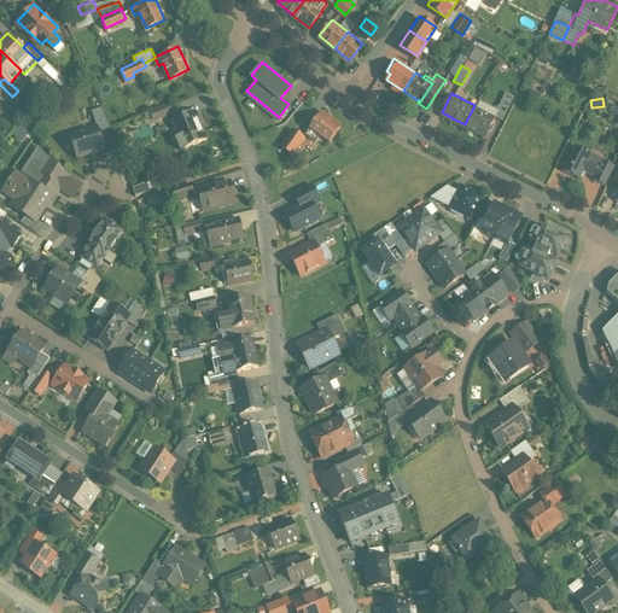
[(155,118),(174,111),(170,101),(151,109),(155,118)]
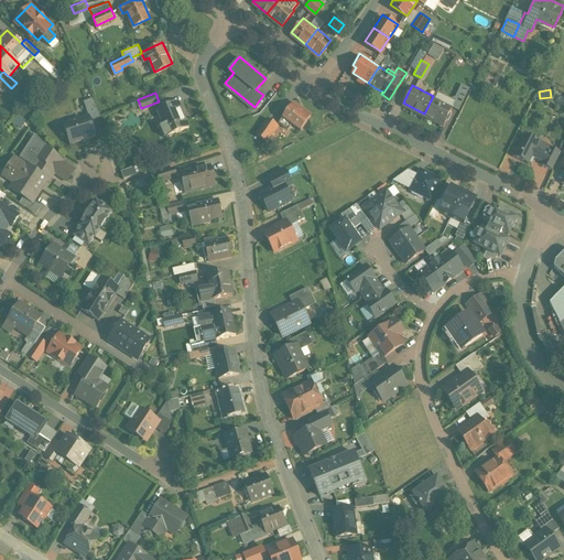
[(88,112),(90,118),(100,115),(93,96),(84,99),(88,112)]
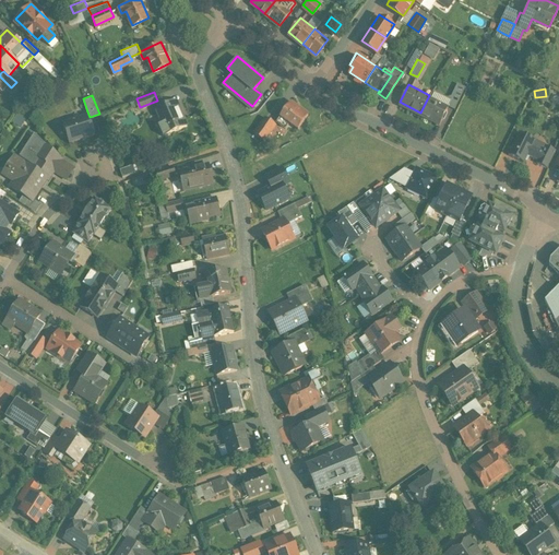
[(448,104),(429,95),(420,113),(439,122),(448,104)]
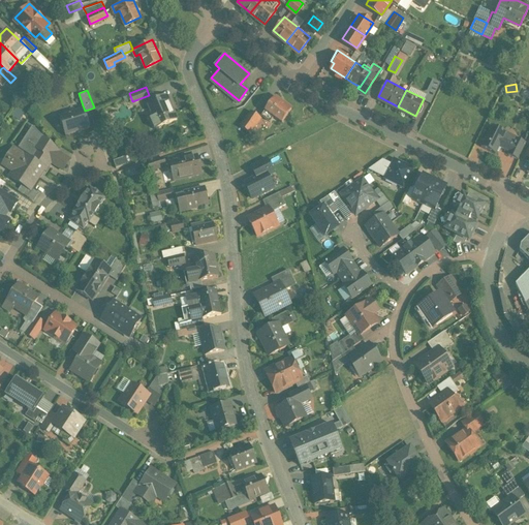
[(166,93),(150,100),(156,114),(152,116),(156,125),(177,117),(174,110),(166,93)]
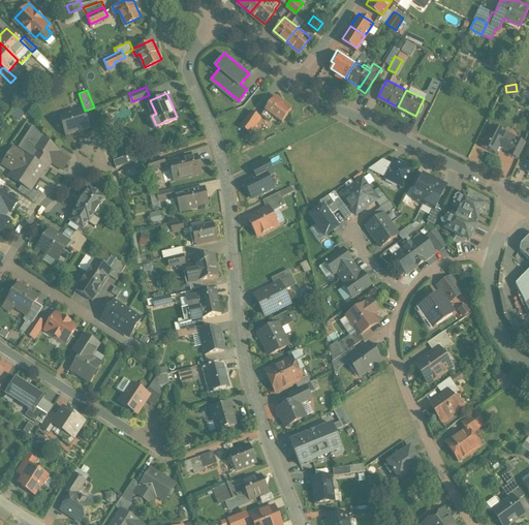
[(291,106),(275,94),(266,109),(274,114),(282,120),(291,106)]
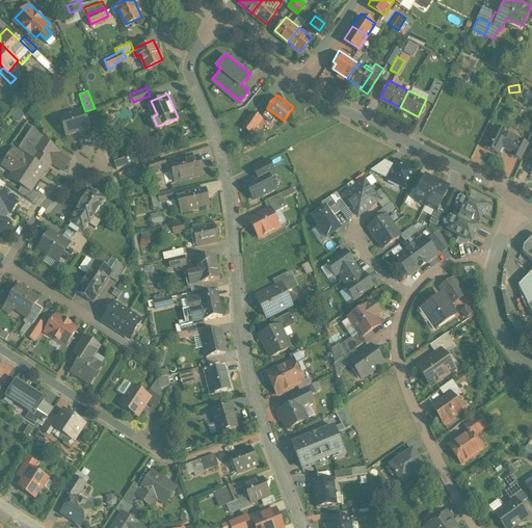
[(59,114),(65,134),(90,126),(85,111),(83,106),(59,114)]
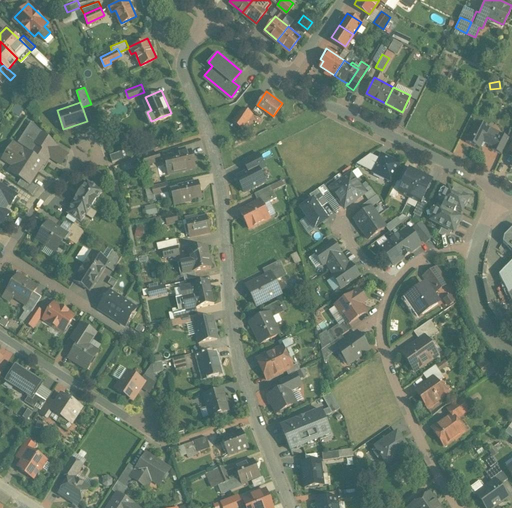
[(253,112),(243,105),(232,120),(242,127),(253,112)]
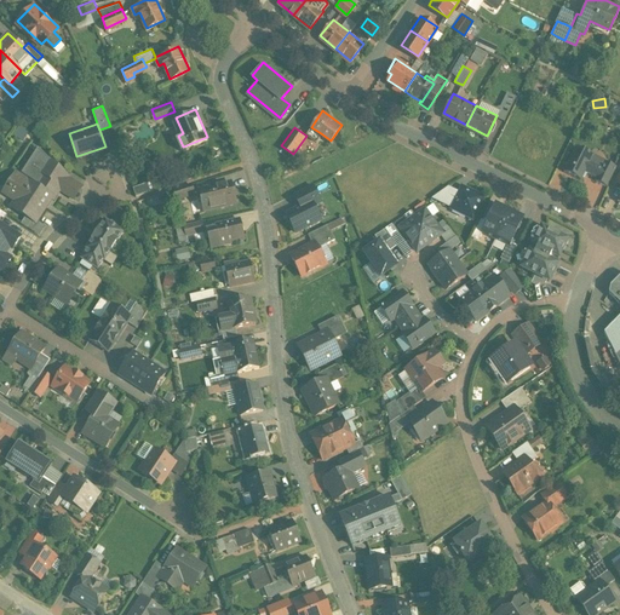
[(321,133),(311,127),(306,133),(316,139),(321,133)]
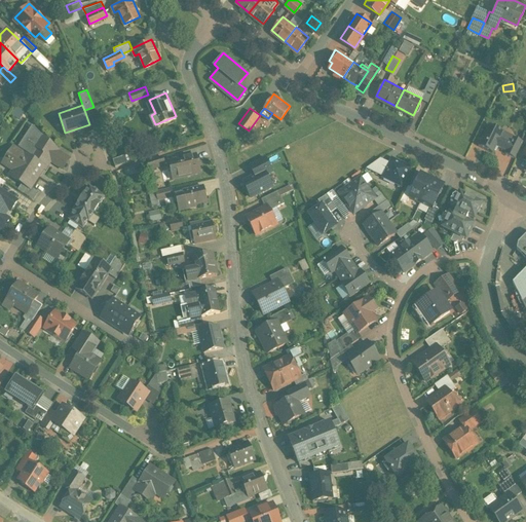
[(513,135),(489,122),(478,144),(493,151),(496,144),(506,148),(513,135)]
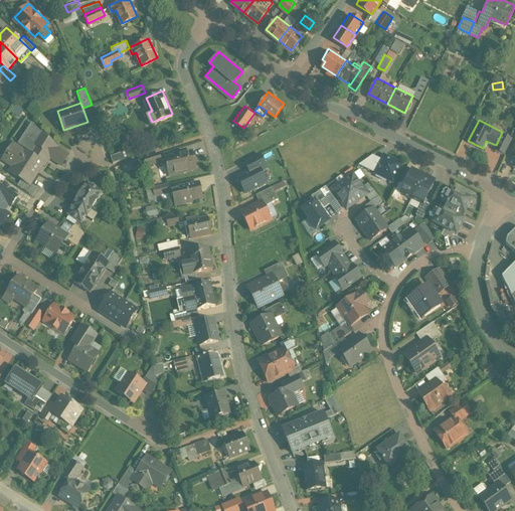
[(31,121),(18,142),(31,150),(36,142),(51,152),(49,155),(54,158),(61,148),(60,147),(59,146),(59,147),(56,145),(56,144),(31,121)]
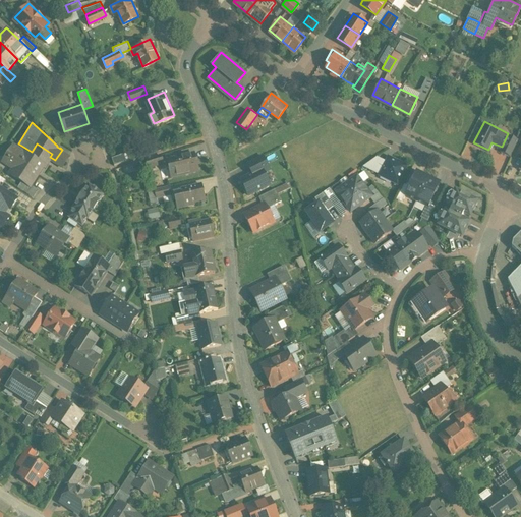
[(502,147),(500,150),(511,155),(518,139),(519,138),(508,133),(502,147)]
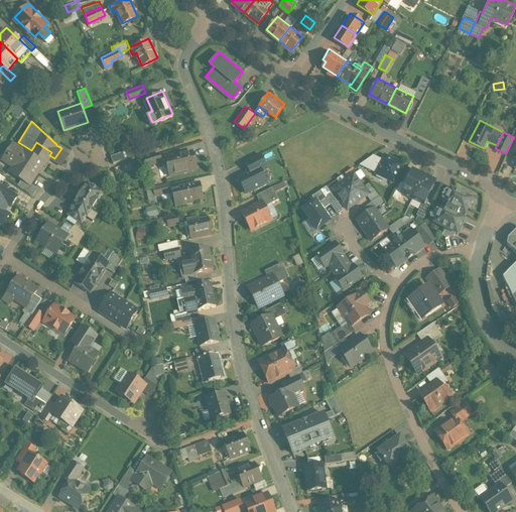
[(29,152),(24,149),(23,149),(13,142),(6,152),(7,153),(9,154),(8,154),(9,155),(10,155),(17,159),(10,170),(29,182),(37,169),(36,168),(40,161),(44,163),(49,155),(51,152),(36,142),(31,150),(29,152)]
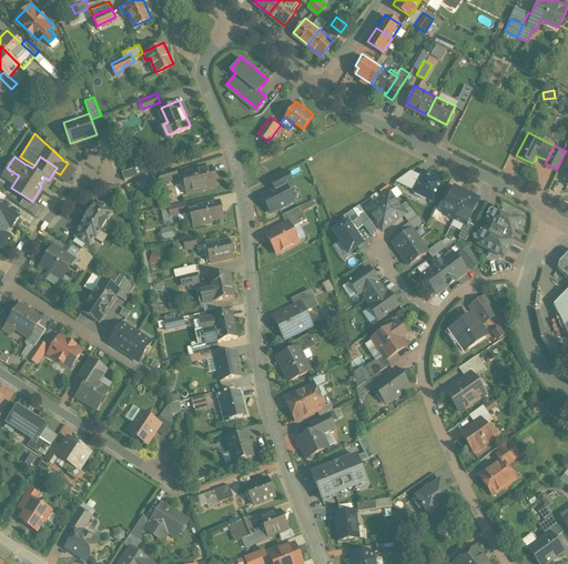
[(212,164),(189,170),(189,171),(182,172),(186,191),(209,185),(209,184),(216,182),(212,164)]
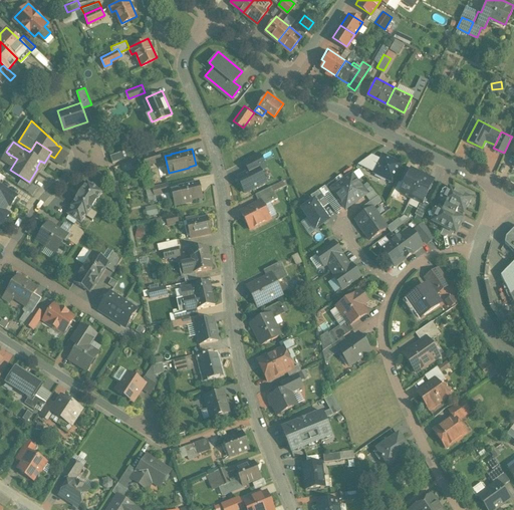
[(159,151),(148,155),(150,162),(162,159),(159,151)]
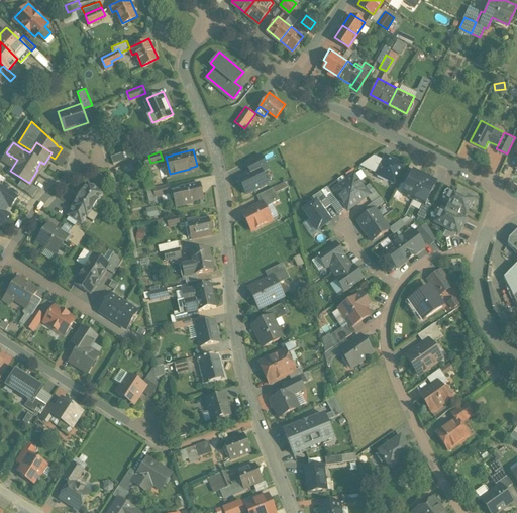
[(260,151),(245,159),(251,170),(260,166),(262,169),(268,166),(260,151)]
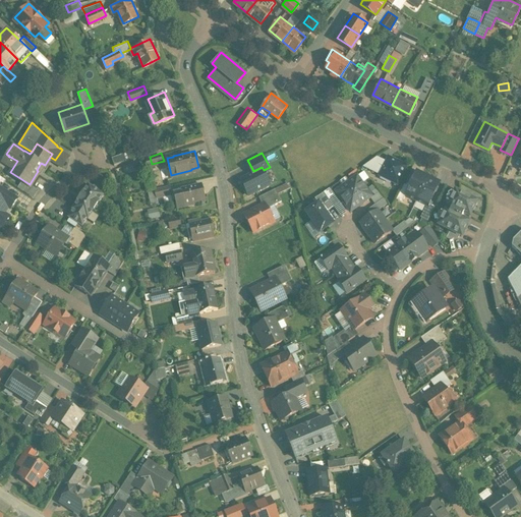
[(406,164),(389,156),(382,169),(380,172),(380,173),(397,181),(406,164)]
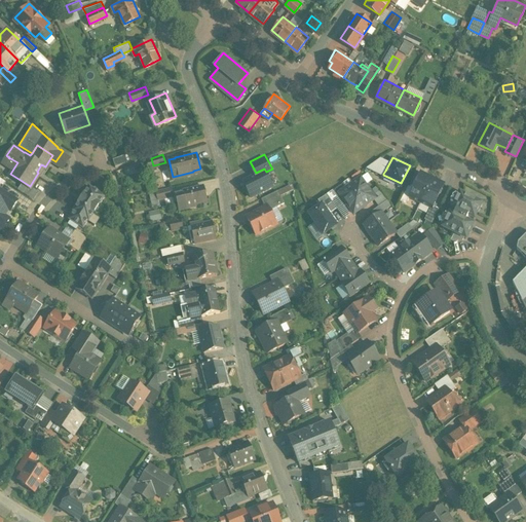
[(385,171),(370,163),(367,165),(383,175),(383,174),(385,171)]
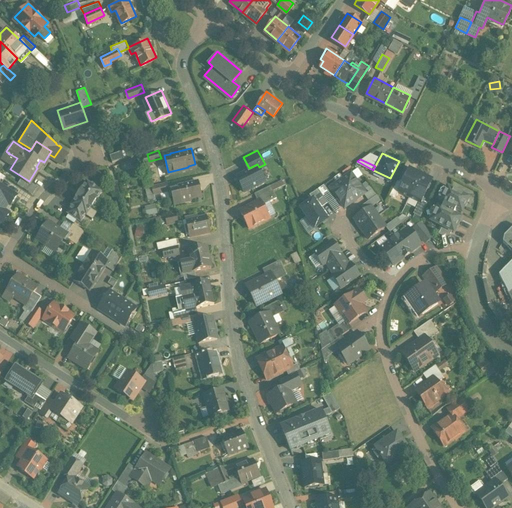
[(249,168),(237,175),(238,178),(238,180),(240,185),(243,186),(244,190),(265,179),(259,167),(257,164),(249,168)]
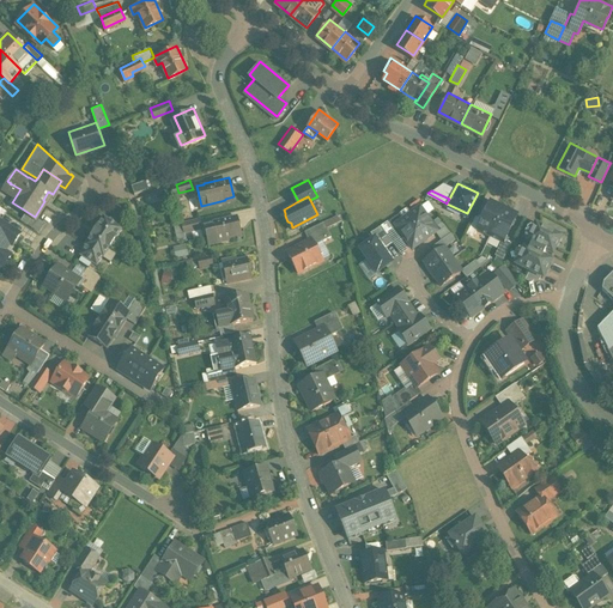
[(517,213),(491,200),(481,217),(477,226),(504,239),(517,213)]
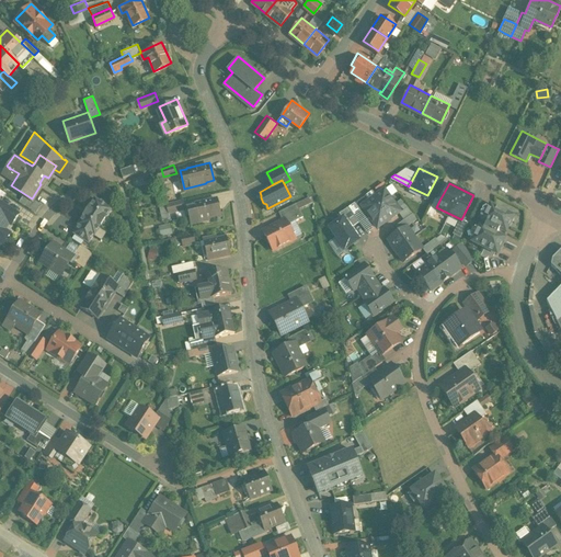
[(400,209),(385,188),(374,195),(389,217),(400,209)]
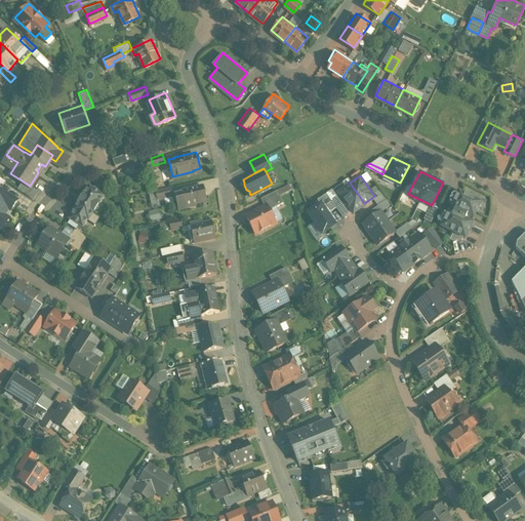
[(350,183),(338,191),(353,210),(364,203),(350,183)]
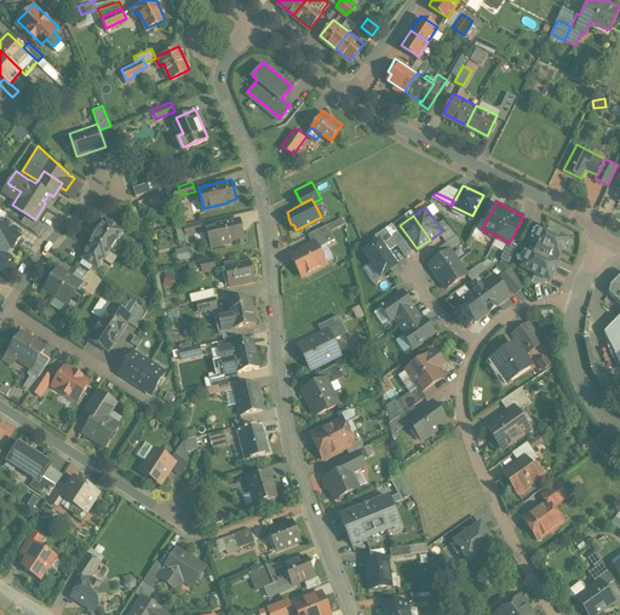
[(112,218),(110,220),(105,217),(80,256),(89,262),(98,268),(104,258),(105,258),(110,248),(112,248),(113,249),(115,251),(121,241),(118,239),(119,237),(118,237),(124,229),(118,225),(120,223),(112,218)]
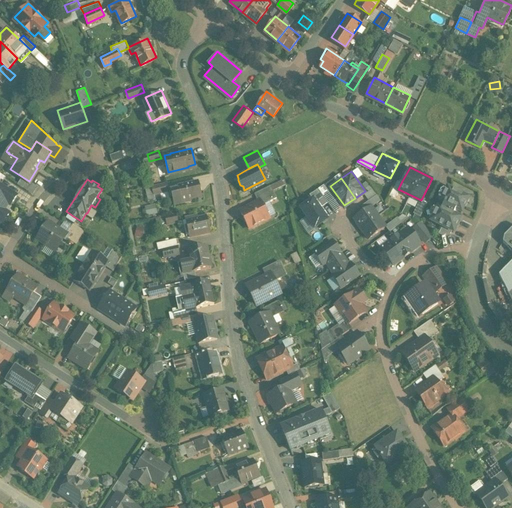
[(118,179),(111,181),(114,192),(121,190),(118,179)]
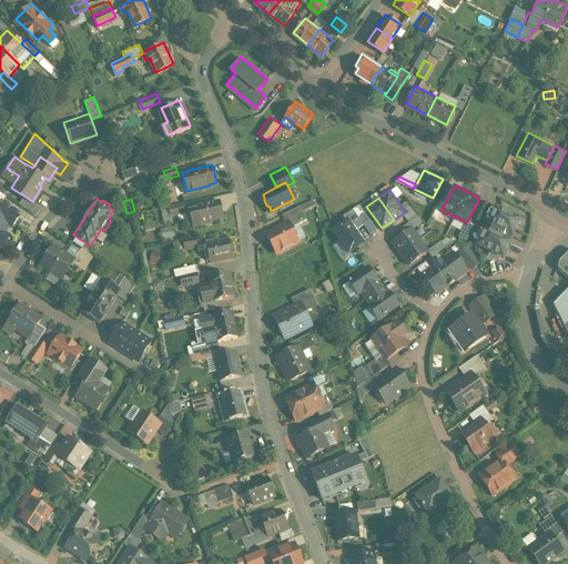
[(220,199),(198,203),(198,205),(190,208),(193,225),(215,220),(215,219),(224,217),(220,199)]
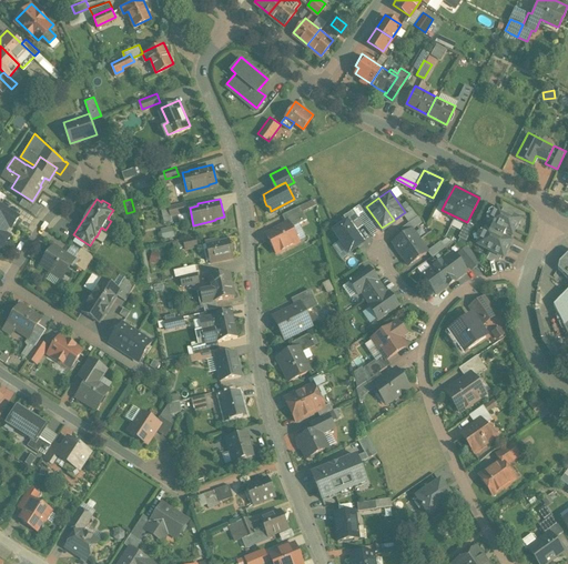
[(440,199),(433,215),(438,218),(442,210),(446,201),(440,199)]
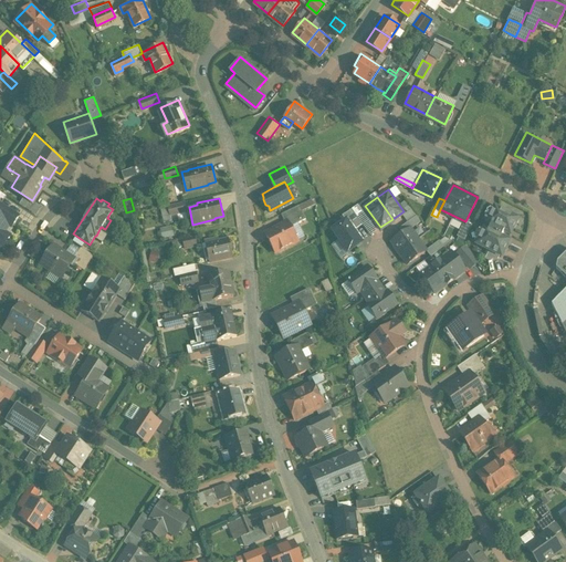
[(0,241),(3,243),(10,233),(3,228),(8,221),(11,225),(19,214),(1,201),(0,200),(0,241)]
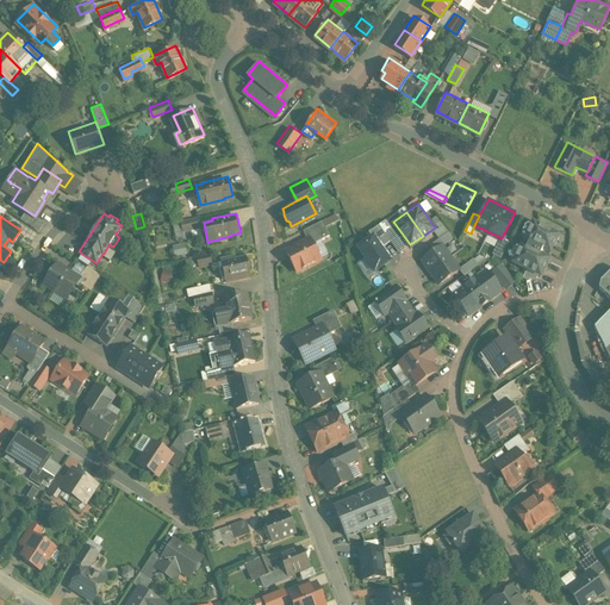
[(199,216),(181,220),(184,229),(190,228),(200,225),(199,216)]
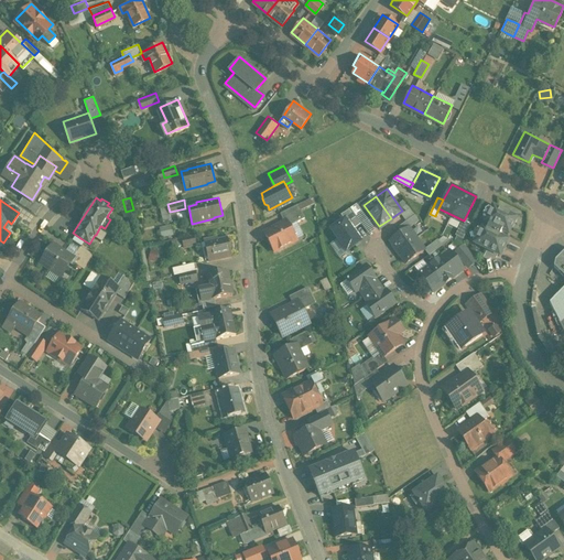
[(297,202),(280,211),(284,219),(286,218),(289,224),(304,216),(297,202)]
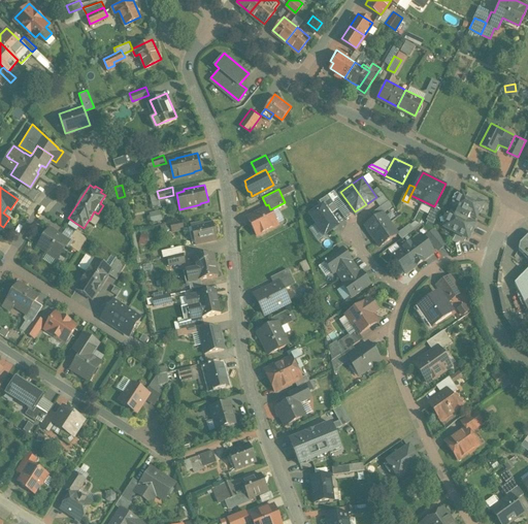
[(159,198),(157,191),(150,192),(153,205),(166,202),(164,197),(159,198)]
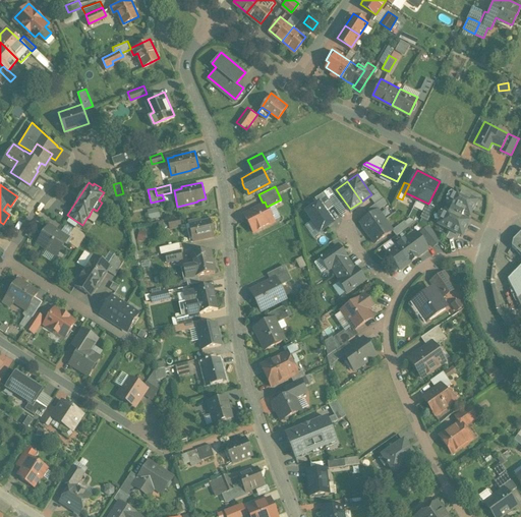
[(455,188),(448,204),(452,205),(450,210),(446,208),(439,223),(450,228),(459,233),(461,234),(468,219),(461,216),(464,211),(469,214),(476,199),(455,188)]
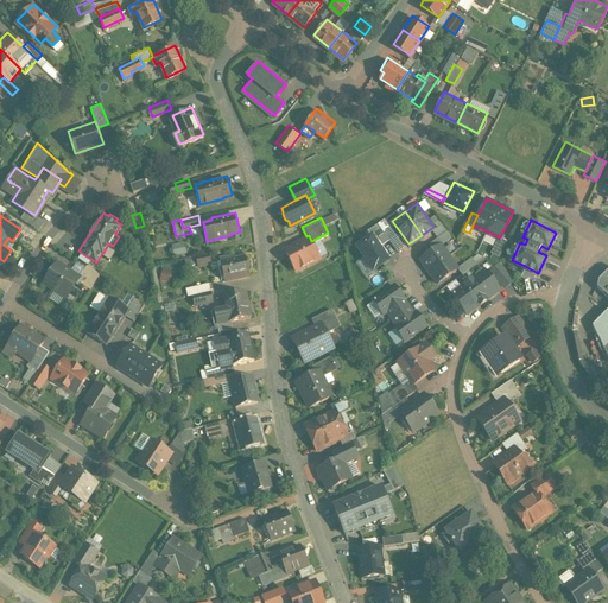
[(384,230),(378,222),(373,226),(367,228),(372,234),(380,245),(390,239),(384,230)]
